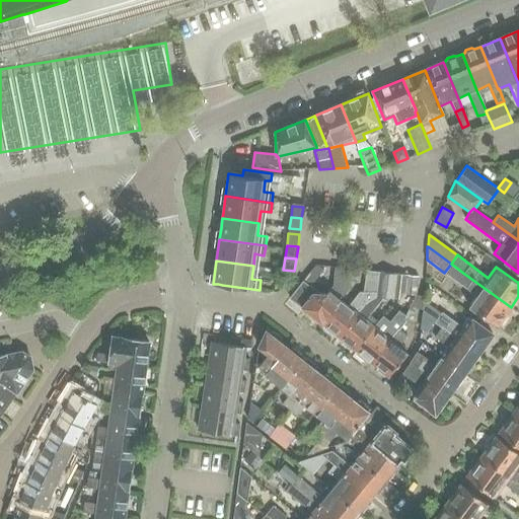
[(451,264),(444,273),(475,295),(468,306),(489,321),(497,327),(511,307),(464,274),(451,264)]
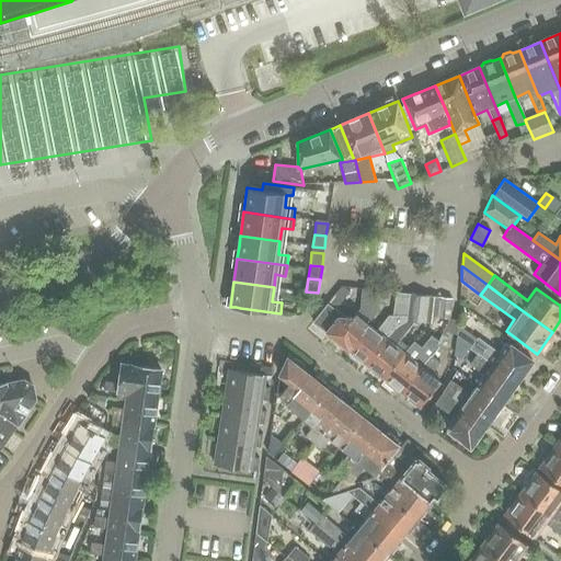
[(340,288),(329,304),(336,309),(347,295),(340,288)]
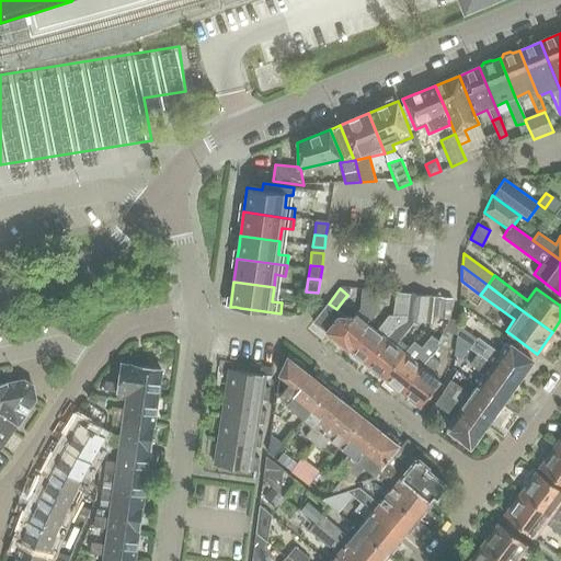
[(359,308),(352,318),(346,318),(336,309),(329,304),(328,302),(313,322),(336,340),(334,342),(343,350),(344,347),(348,350),(366,328),(368,324),(376,315),(378,290),(362,289),(359,308)]
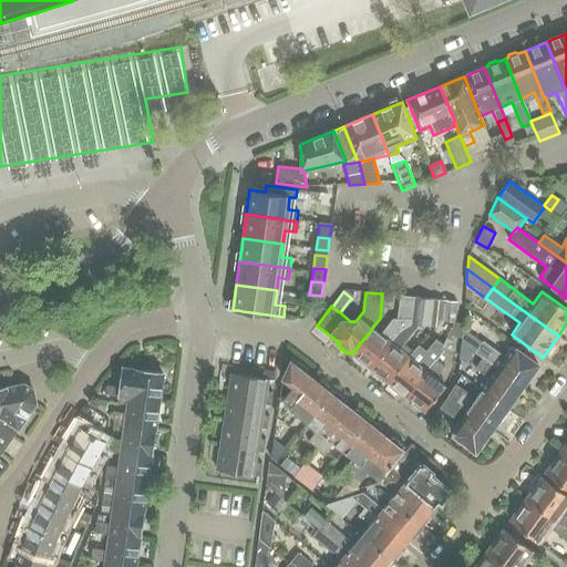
[(414,297),(399,296),(397,319),(398,319),(411,320),(414,297)]
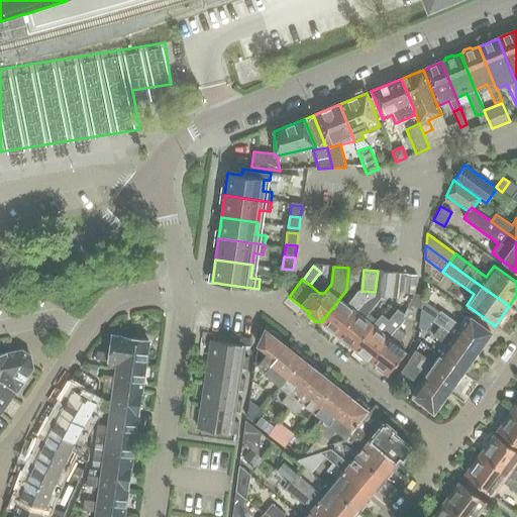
[(376,292),(376,296),(376,298),(381,298),(398,298),(403,293),(404,274),(378,271),(375,292),(376,292)]
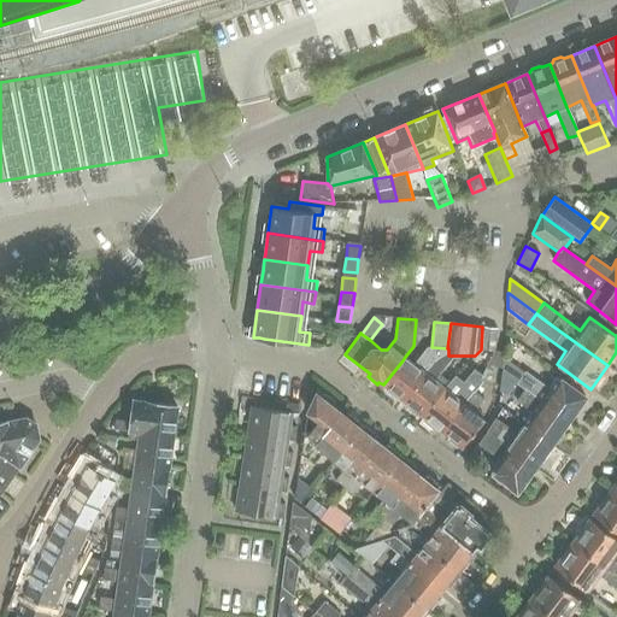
[(481,350),(494,351),(495,351),(499,328),(483,327),(481,350)]
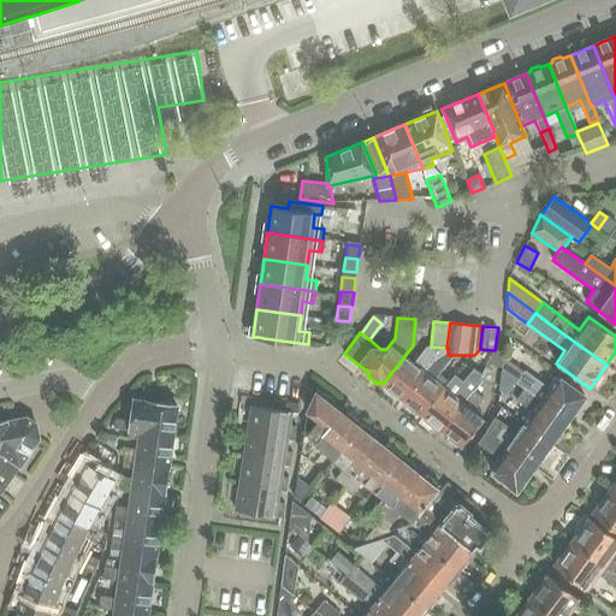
[(412,362),(404,356),(402,360),(383,384),(385,386),(384,389),(392,396),(395,394),(402,400),(433,359),(448,353),(448,348),(446,348),(432,347),(431,347),(425,347),(412,362)]
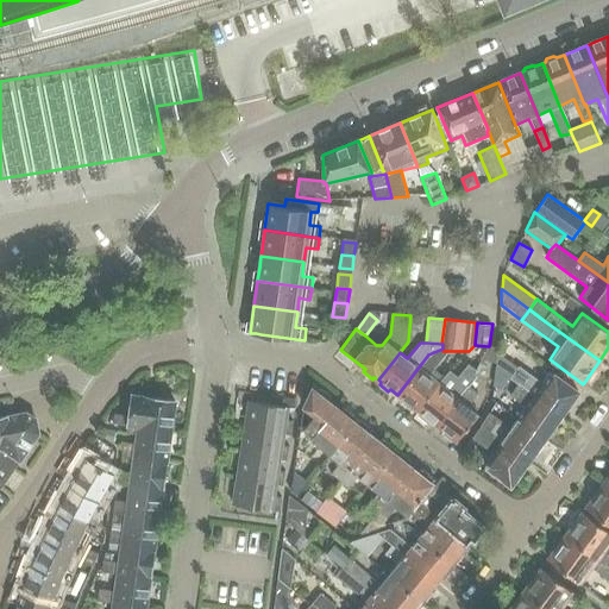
[(489,346),(488,346),(478,365),(495,371),(496,363),(497,353),(497,349),(489,346)]
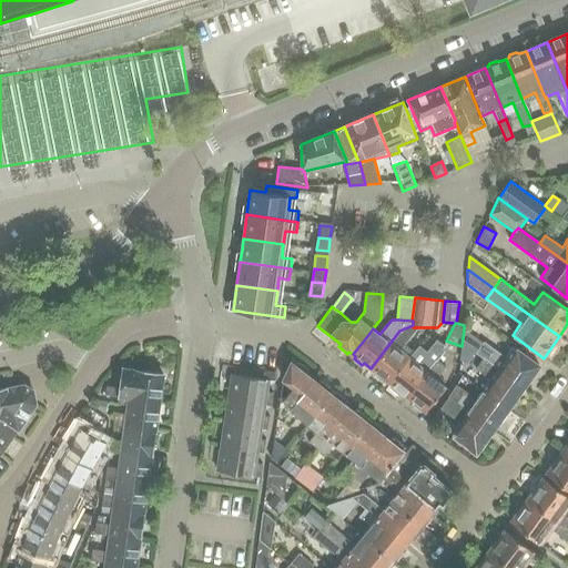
[(371,368),(377,374),(375,376),(384,383),(386,381),(388,383),(409,357),(411,355),(412,356),(414,353),(405,345),(418,327),(413,327),(413,325),(399,331),(371,368)]
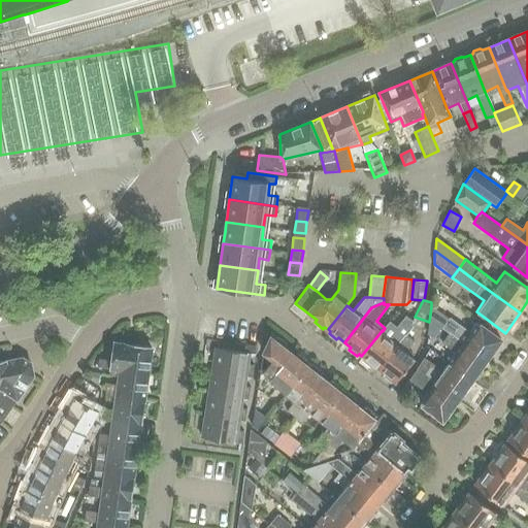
[(430,315),(430,318),(441,328),(442,328),(448,320),(449,319),(431,306),(430,315)]
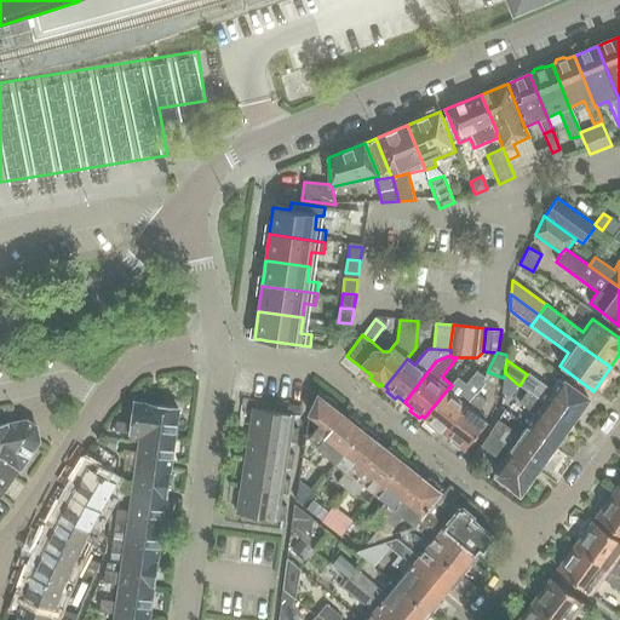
[(447,390),(424,418),(428,420),(425,423),(435,430),(437,428),(445,434),(476,394),(477,394),(484,384),(482,382),(484,378),(476,371),(466,384),(458,378),(449,389),(448,388),(447,390)]
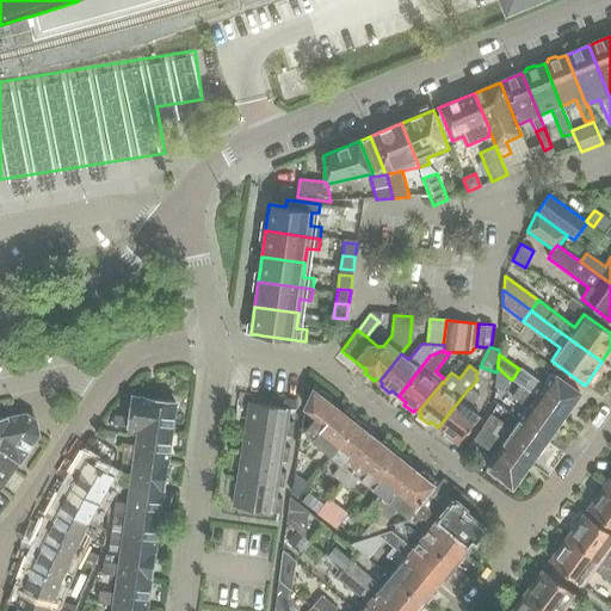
[(498,368),(494,387),(501,392),(511,380),(498,368)]
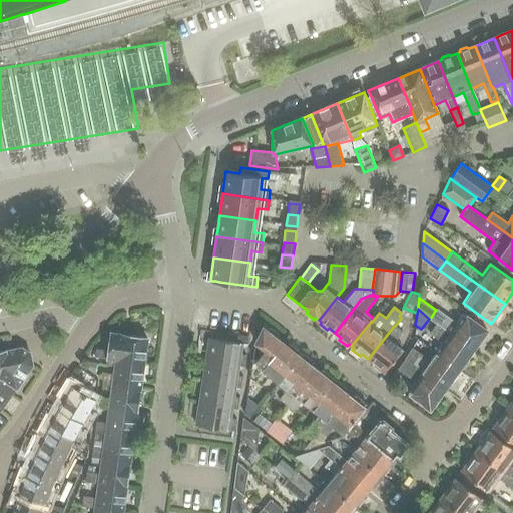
[(436,310),(435,311),(430,319),(436,324),(472,350),(478,342),(482,342),(486,336),(484,333),(487,330),(463,313),(456,323),(437,309),(436,310)]
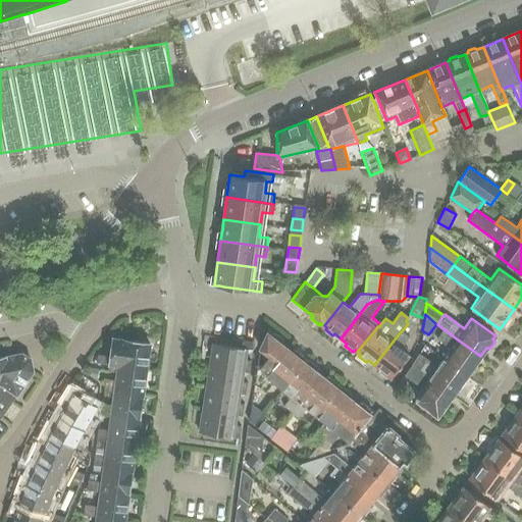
[(480,356),(444,329),(436,340),(450,349),(442,358),(466,375),(468,373),(472,373),(476,367),(475,364),(480,356)]
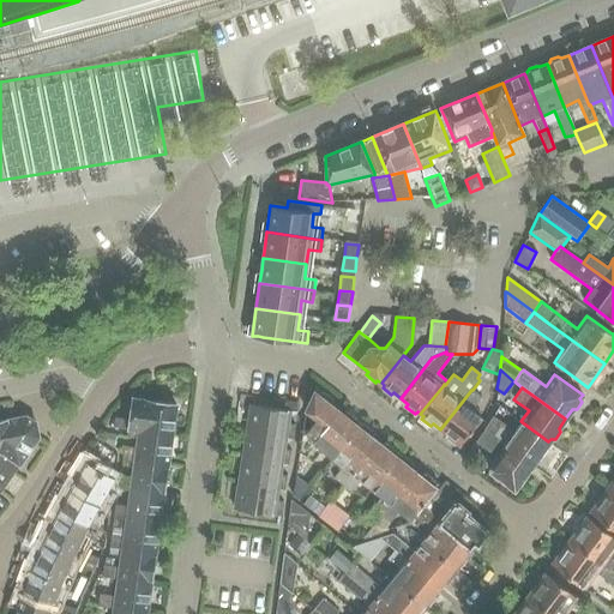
[(459,445),(467,435),(481,417),(473,410),(482,397),(473,390),(471,390),(440,429),(447,435),(445,438),(455,445),(457,443),(459,445)]
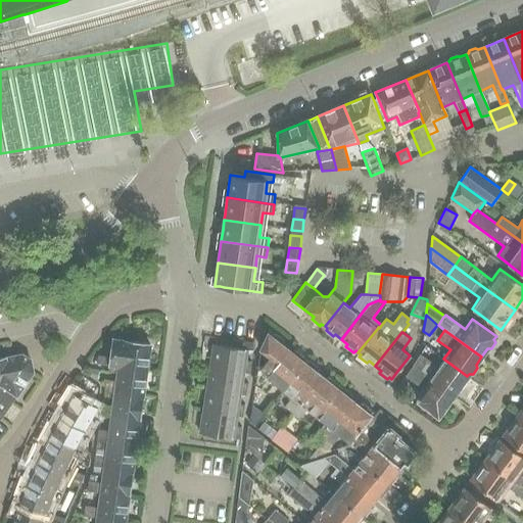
[(262,368),(257,368),(254,385),(258,388),(288,349),(282,344),(284,341),(274,333),(272,336),(268,334),(259,351),(269,359),(262,368)]
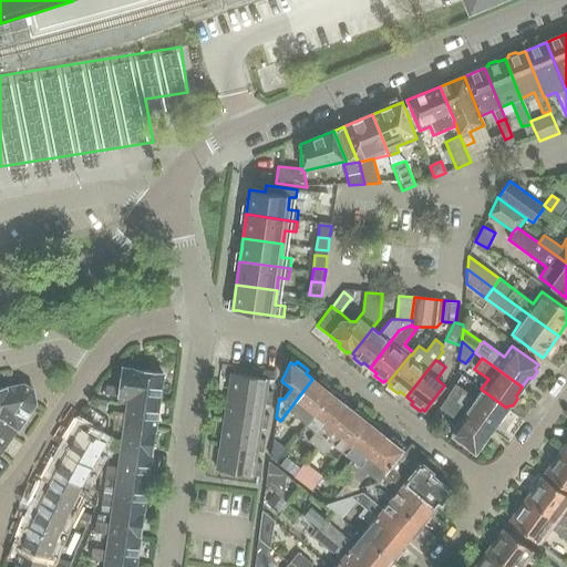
[(123,371),(120,387),(106,385),(104,394),(119,397),(158,402),(163,373),(136,370),(136,371),(125,369),(123,371)]
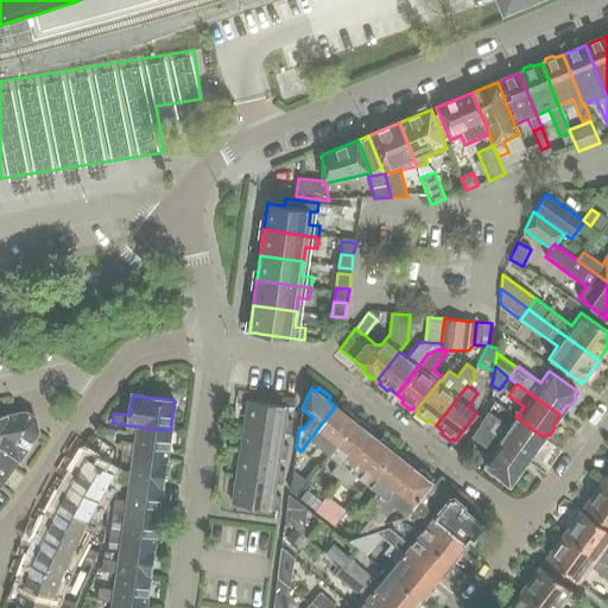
[(290,435),(292,420),(286,419),(289,406),(248,400),(245,426),(284,432),(284,434),(290,435)]
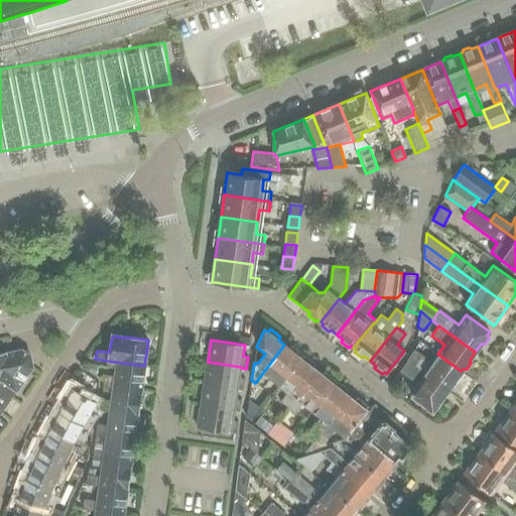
[(284,345),(255,383),(262,388),(269,379),(278,386),(303,355),(291,346),(289,349),(284,345)]
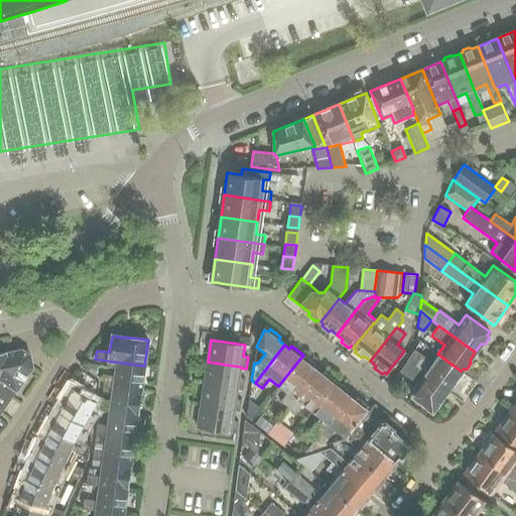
[(17,390),(32,367),(30,355),(22,350),(6,353),(0,354),(0,412),(1,414),(5,408),(4,407),(13,395),(13,396),(14,395),(11,393),(14,388),(17,390)]
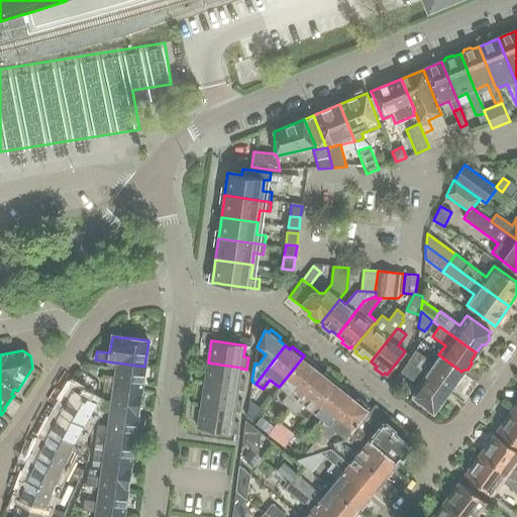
[(438,354),(432,364),(423,356),(423,355),(416,350),(408,363),(448,392),(453,384),(457,384),(461,378),(460,375),(461,372),(438,354)]
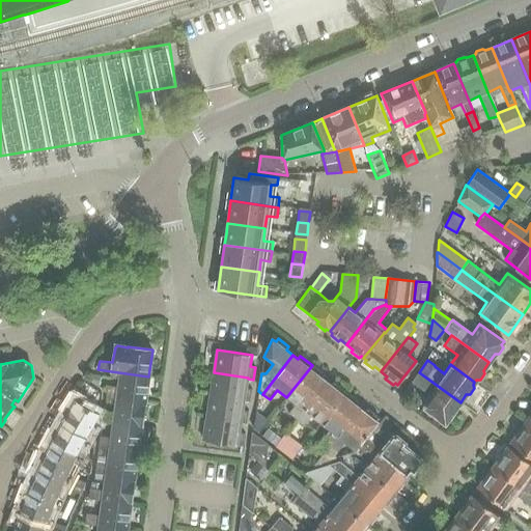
[(287,414),(296,420),(327,382),(322,379),(325,374),(312,365),(286,397),(296,404),(287,414)]
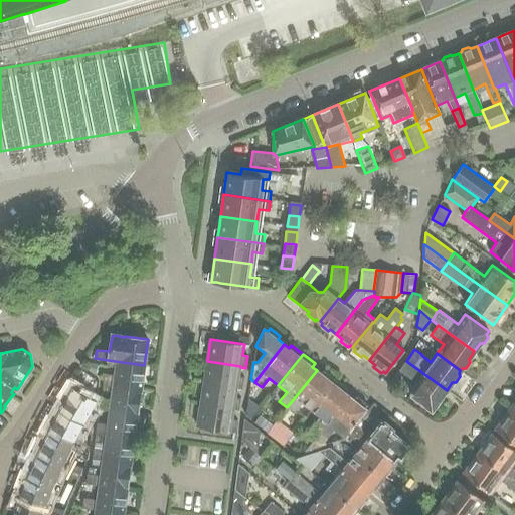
[(107,367),(116,368),(115,375),(105,374),(103,386),(113,387),(113,385),(141,389),(144,365),(108,360),(107,367)]
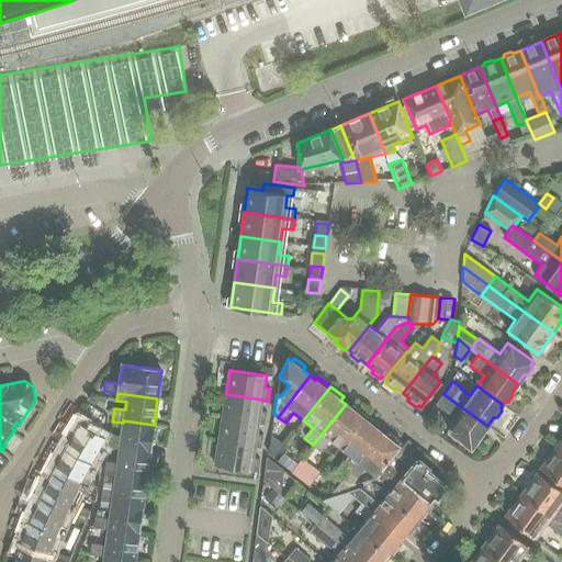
[(262,400),(226,394),(223,418),(259,424),(265,425),(267,412),(261,412),(262,401),(262,400)]
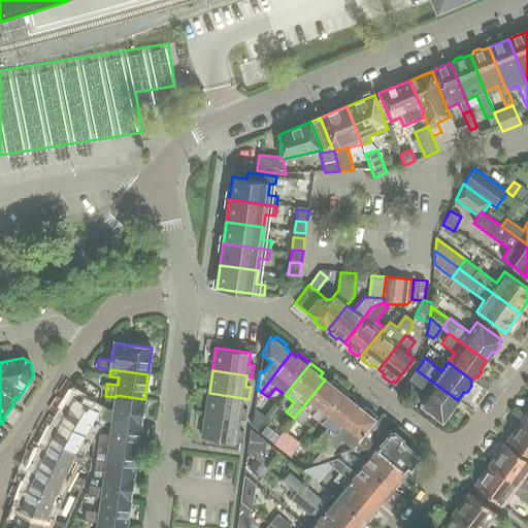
[(428,392),(427,394),(420,402),(442,421),(446,418),(449,418),(453,411),(452,408),(458,400),(417,370),(410,378),(428,392)]
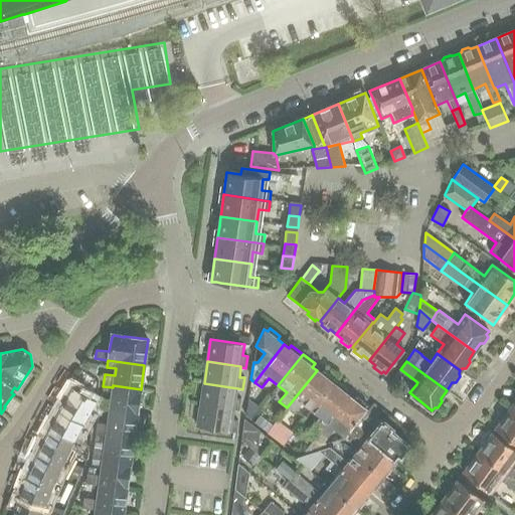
[(301,403),(311,411),(335,379),(324,370),(321,373),(317,370),(287,407),(294,413),(301,403)]
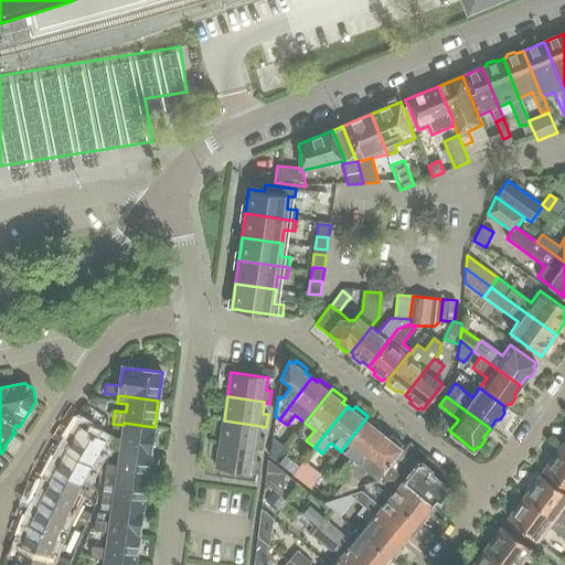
[(342,486),(351,475),(383,434),(379,430),(381,427),(368,416),(341,451),(350,458),(333,478),(342,484),(342,486)]
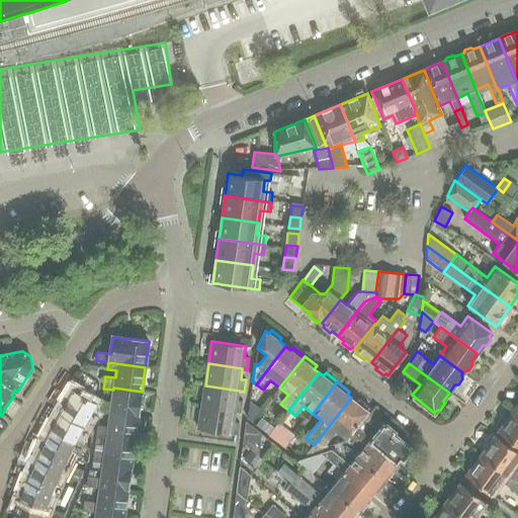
[(241,414),(242,405),(242,402),(237,401),(239,391),(205,385),(201,407),(236,412),(236,413),(241,414)]
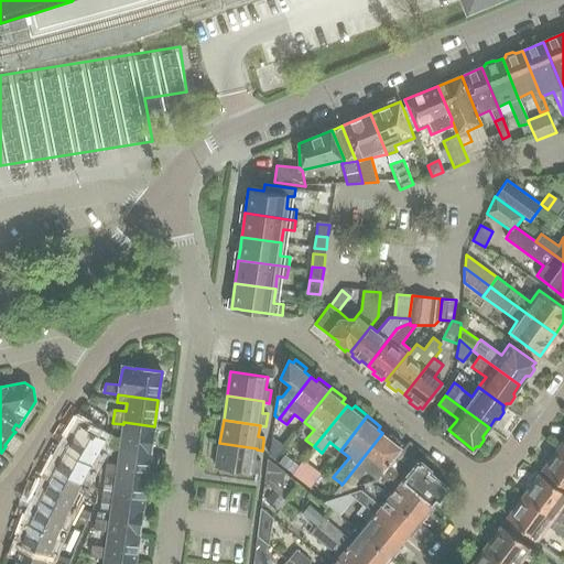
[(123,422),(123,424),(121,437),(110,436),(109,449),(119,452),(120,449),(150,454),(154,426),(123,422)]
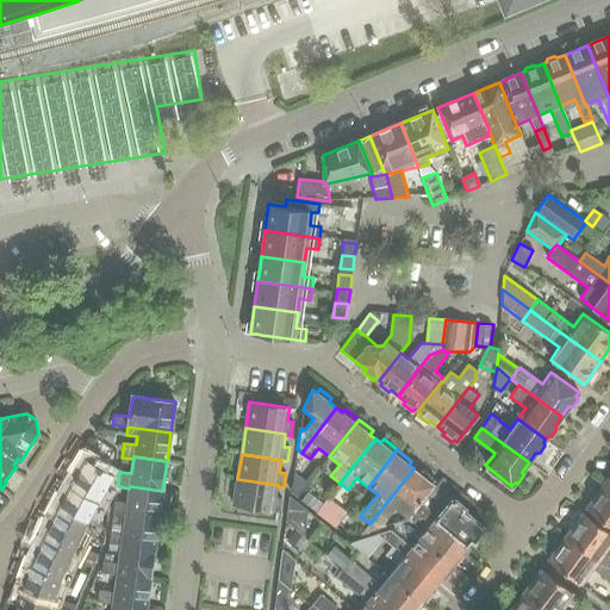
[(112,492),(106,490),(113,478),(86,462),(72,487),(99,503),(98,505),(109,511),(112,492)]
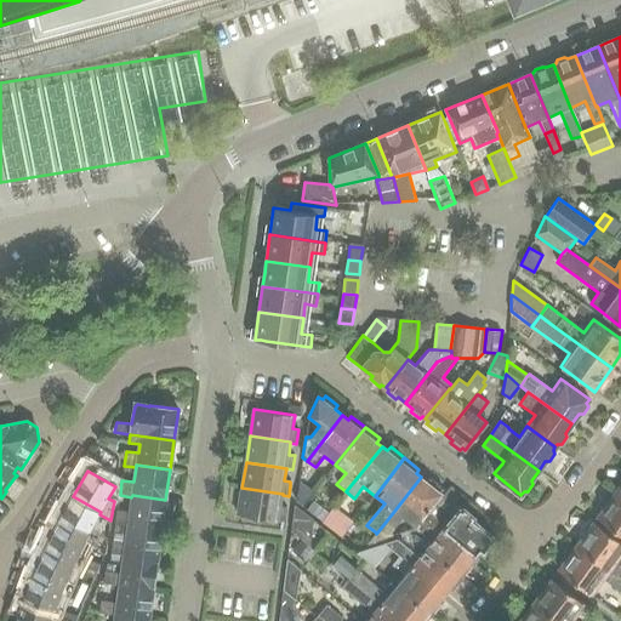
[(368,546),(392,537),(391,534),(403,518),(414,527),(417,523),(420,519),(421,520),(426,514),(442,495),(440,494),(440,493),(443,489),(429,478),(426,482),(421,477),(386,522),(376,534),(376,533),(366,545),(368,546)]
